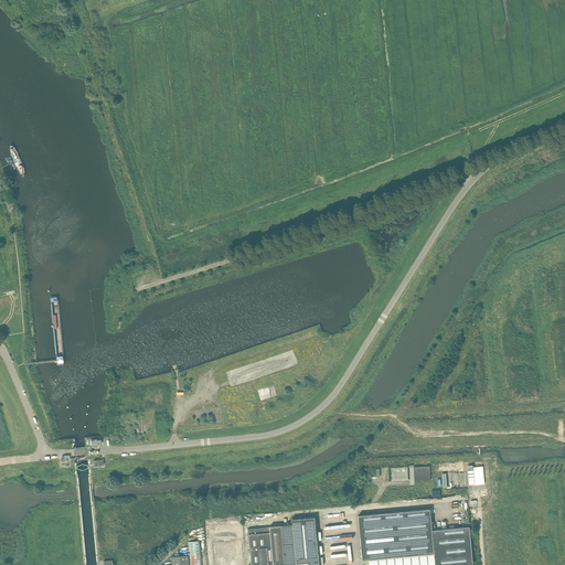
[(29,211),(29,210),(22,189),(21,188),(20,188),(19,188),(18,188),(18,189),(18,190),(23,211),(24,212),(24,213),(25,213),(27,213),(28,213),(28,212),(29,211)]
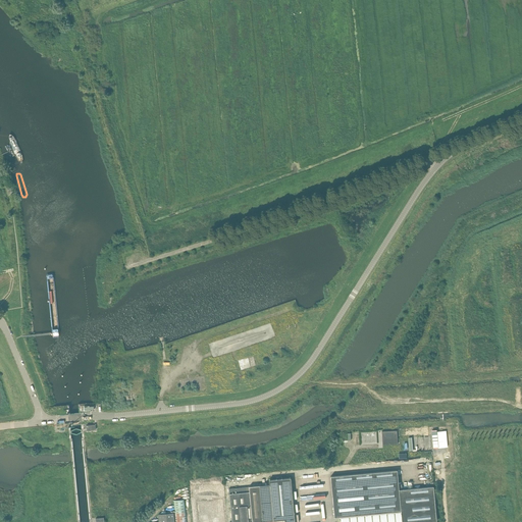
[(433,449),(437,448),(445,448),(444,445),(447,444),(446,431),(436,432),(436,430),(432,430),(433,449)]
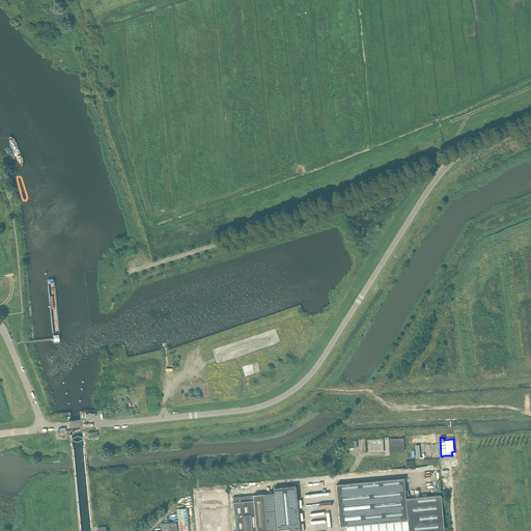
[(393,452),(404,452),(404,439),(390,439),(390,445),(393,445),(393,452)]
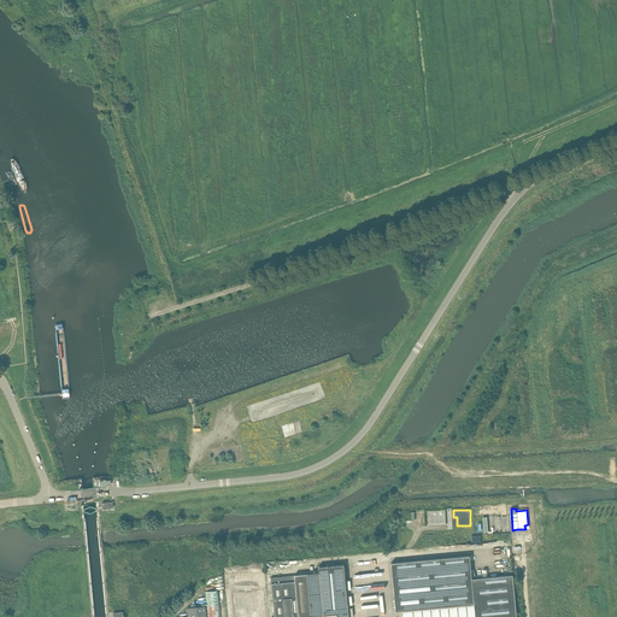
[(395,612),(401,611),(401,616),(516,616),(512,575),(471,580),(469,556),(391,563),(395,612)]
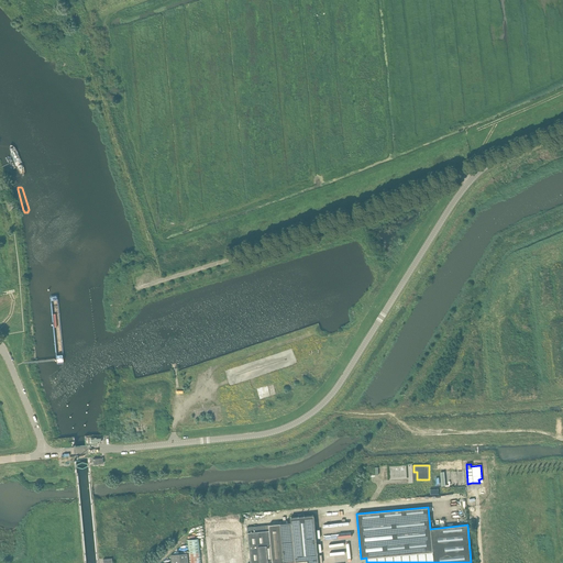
[(250,562),(272,562),(272,558),(283,558),(284,562),(307,561),(306,562),(318,562),(313,516),(308,516),(290,518),(291,529),(247,532),(250,562)]
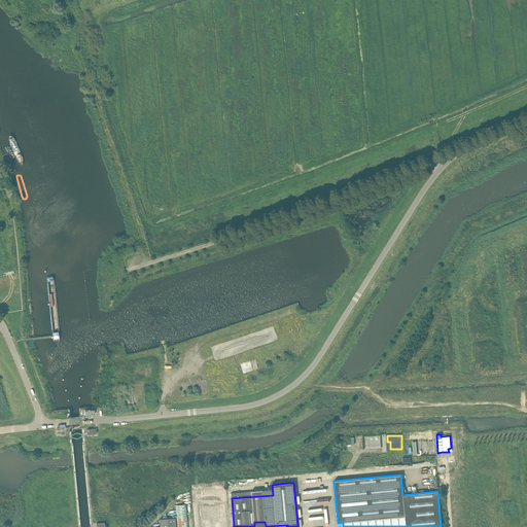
[(229,526),(226,503),(199,505),(200,526),(229,526)]
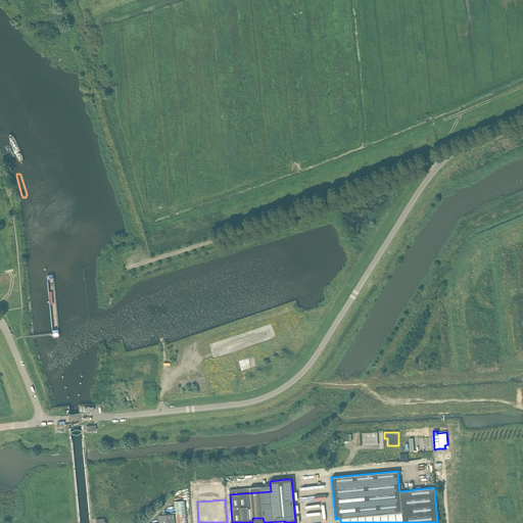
[(186,522),(184,501),(174,502),(176,522),(186,522)]
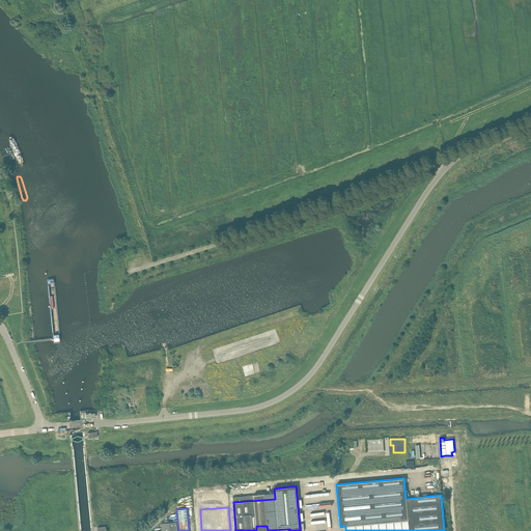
[(161,524),(161,530),(176,530),(176,522),(161,524)]
